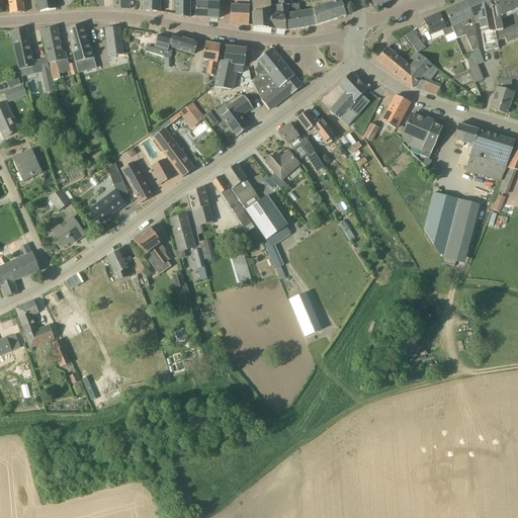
[(22,0),(7,0),(10,14),(24,13),(22,0)]
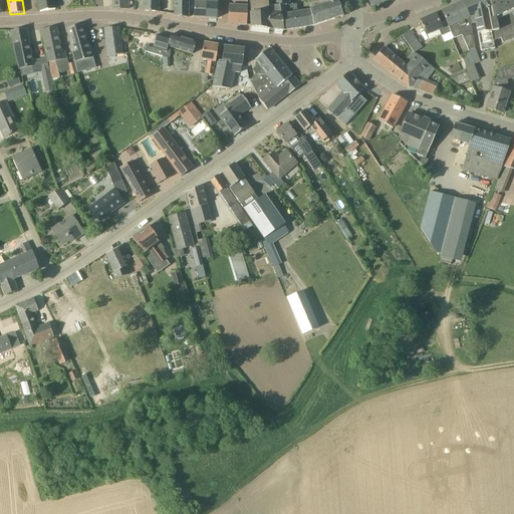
[(37,0),(40,12),(55,10),(53,0),(37,0)]
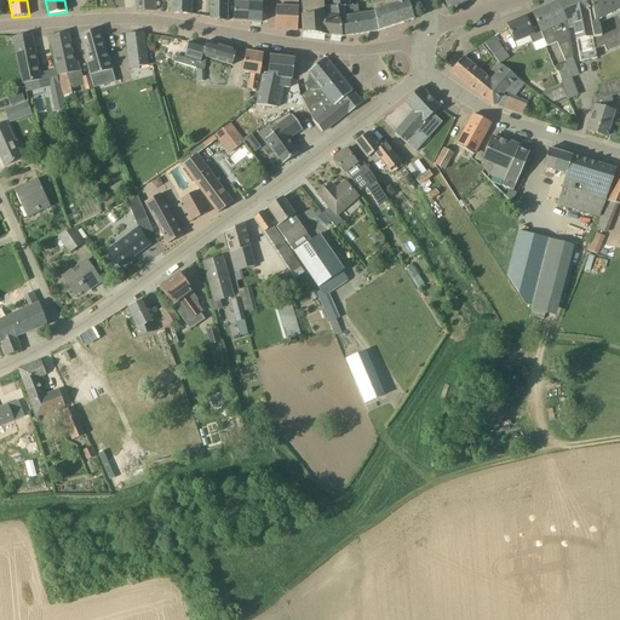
[(153,0),(136,0),(137,12),(155,11),(153,0)]
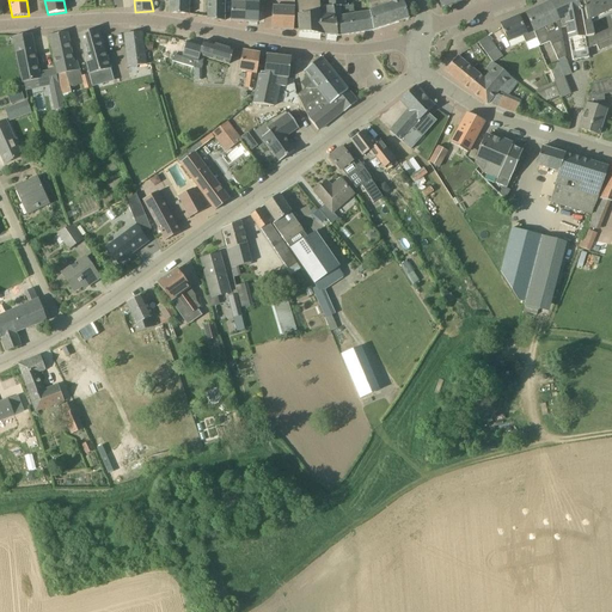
[(169,0),(169,14),(189,14),(189,0),(169,0)]
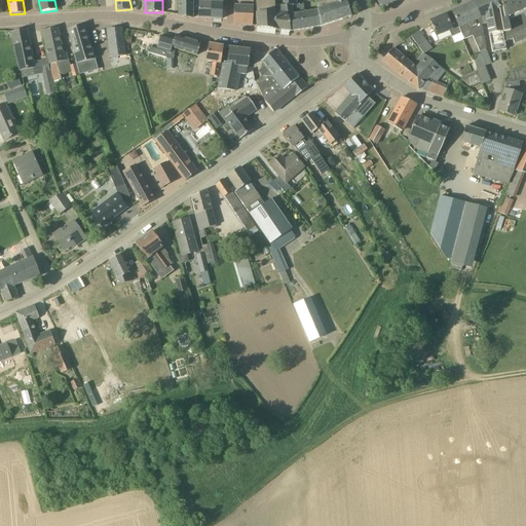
[(178,0),(179,17),(193,19),(192,0),(178,0)]
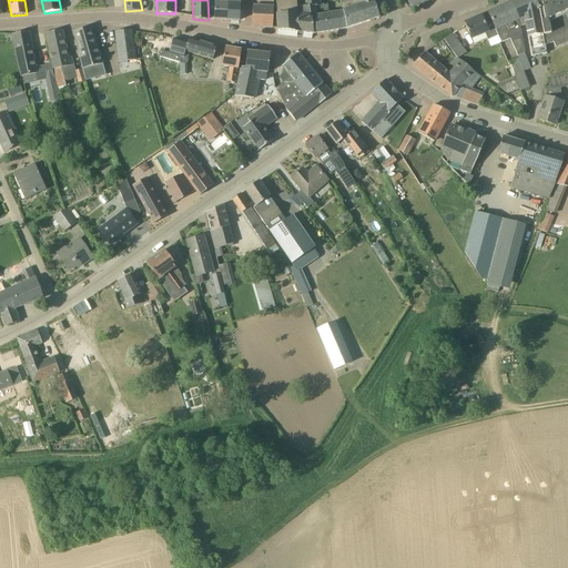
[(226,21),(227,0),(222,0),(222,2),(215,2),(214,20),(226,21)]
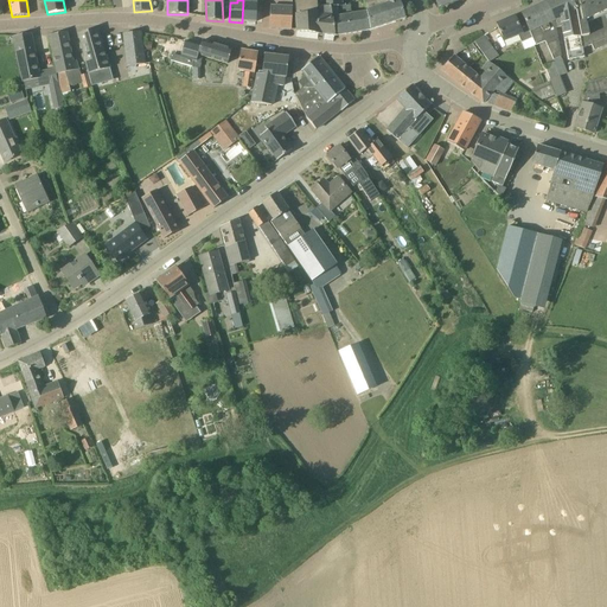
[(256,4),(249,4),(249,0),(243,0),(242,23),(256,23),(256,4)]
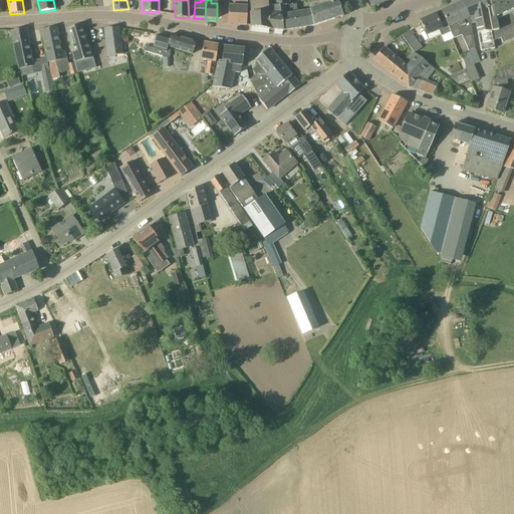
[(236,0),(236,6),(229,6),(228,25),(246,26),(246,25),(247,6),(246,0),(236,0)]
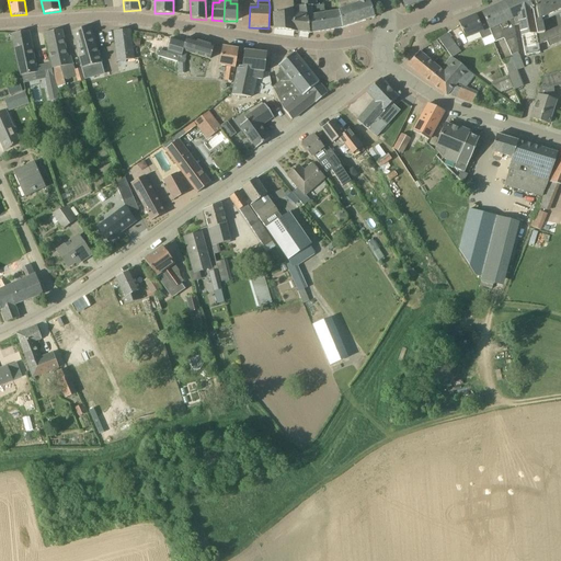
[(272,0),(274,30),(309,34),(306,8),(298,8),(293,8),(292,0),(272,0)]
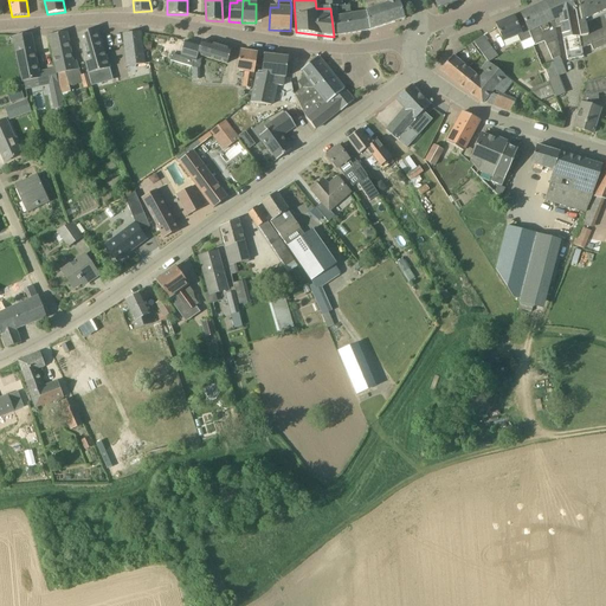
[(340,0),(322,0),(322,8),(330,8),(334,37),(368,31),(365,13),(350,17),(349,6),(341,7),(340,0)]
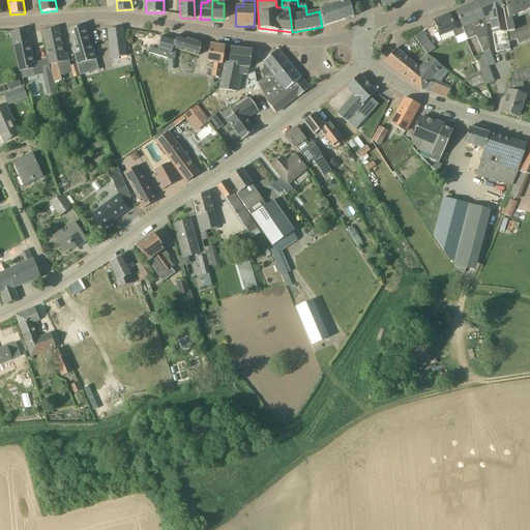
[(349,1),(349,0),(348,0),(323,0),(318,2),(319,10),(319,11),(322,27),(324,27),(354,18),(349,1)]
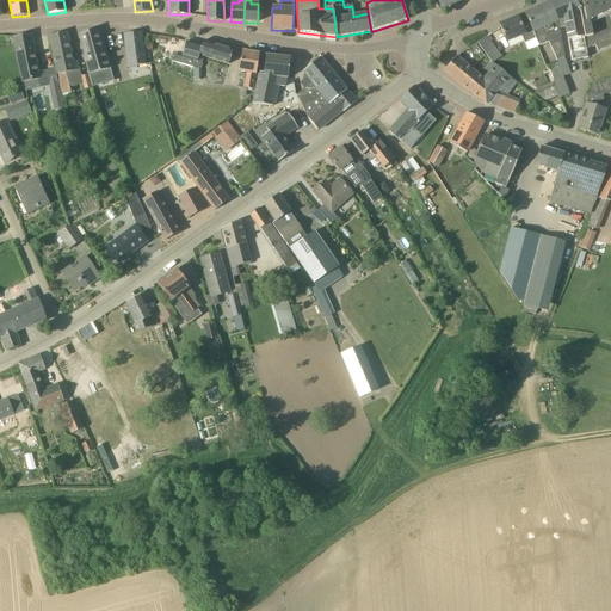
[(580,11),(574,0),(556,0),(549,4),(559,24),(559,29),(566,28),(571,55),(572,61),(588,57),(586,49),(587,49),(580,11)]
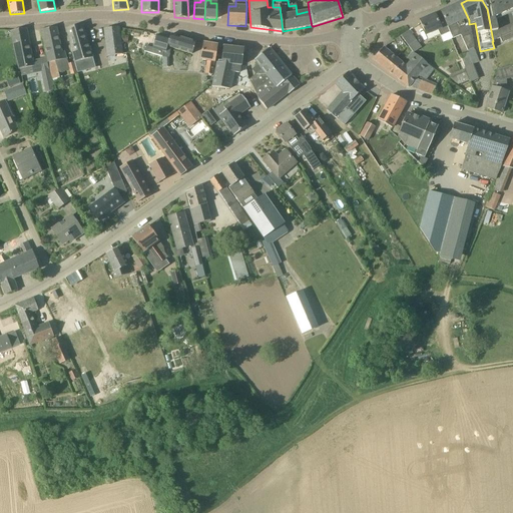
[(512,0),(482,0),(487,9),(493,41),(500,38),(502,43),(512,38),(512,0)]
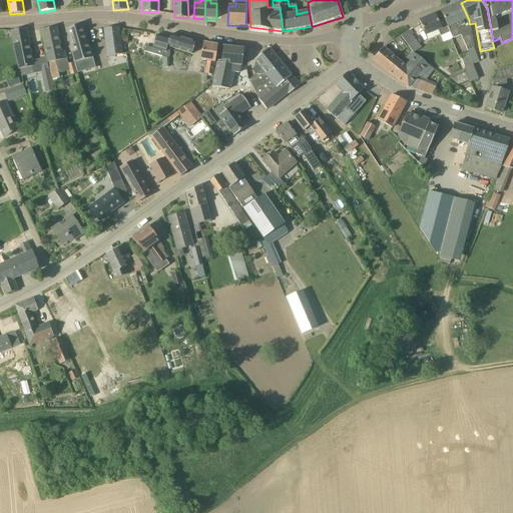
[(469,20),(461,3),(441,12),(449,33),(450,33),(452,39),(461,35),(469,53),(460,56),(464,67),(470,83),(478,79),(473,64),(479,62),(475,51),(474,51),(473,48),(474,48),(469,24),(469,20)]
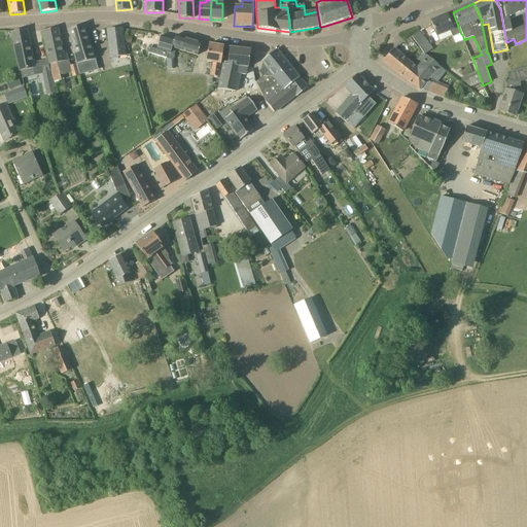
[(453,12),(431,22),(437,36),(450,31),(453,38),(461,34),(453,12)]
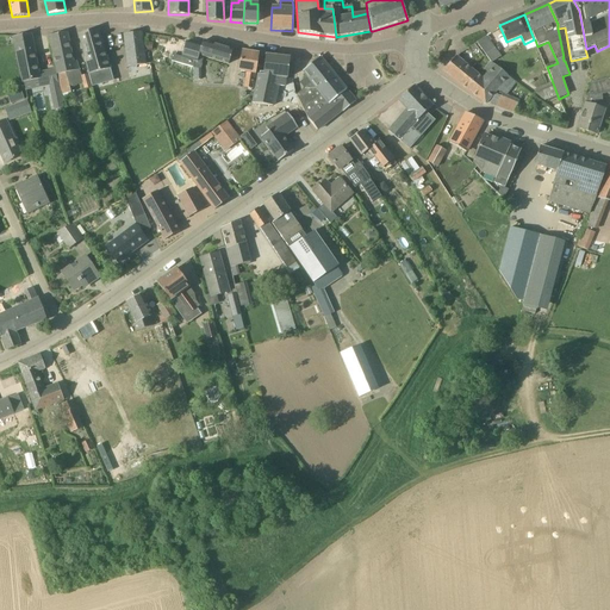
[(110,69),(97,30),(80,35),(89,74),(110,69)]
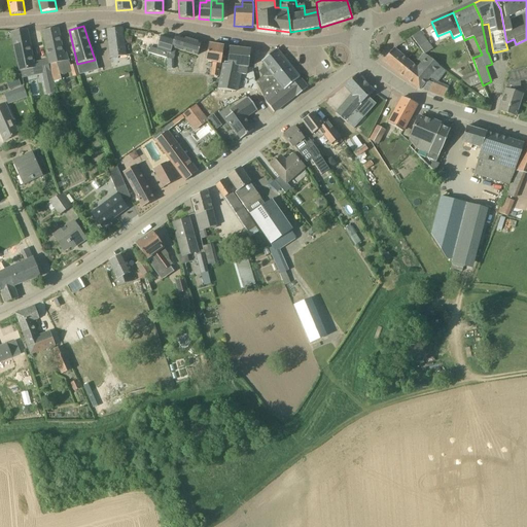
[(42,31),(48,60),(53,77),(54,78),(54,84),(62,82),(60,75),(71,72),(73,78),(79,76),(76,65),(70,67),(67,54),(63,54),(58,28),(42,31)]
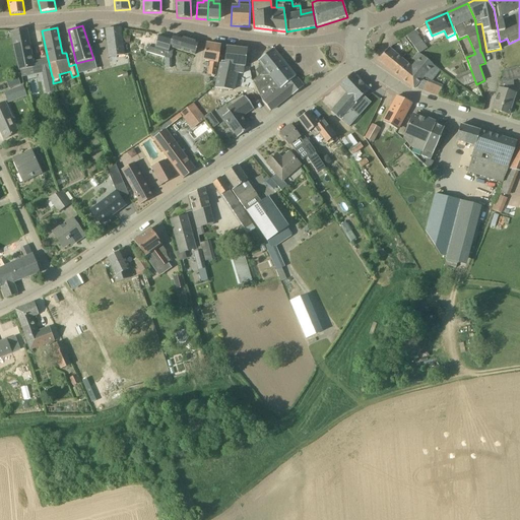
[(123,48),(121,27),(106,29),(107,38),(109,57),(124,55),(125,55),(124,48),(123,48)]
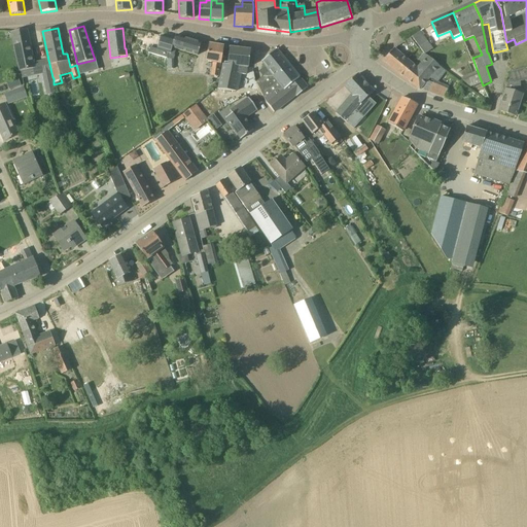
[(53,77),(48,60),(33,63),(27,30),(10,32),(16,62),(22,71),(23,78),(42,74),(43,79),(53,77)]
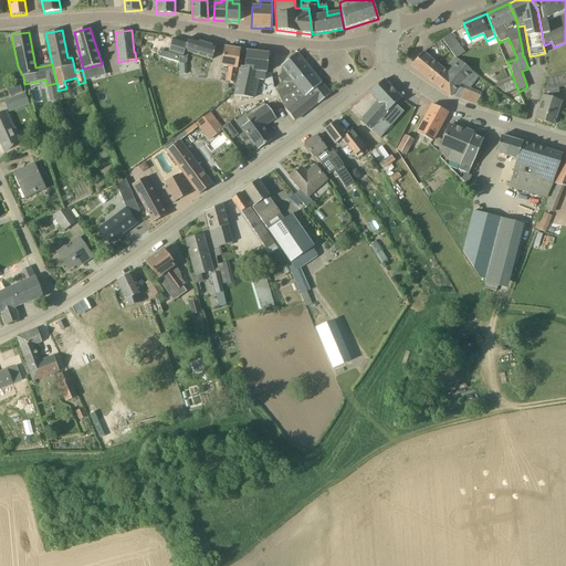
[(458,44),(450,34),(442,40),(450,51),(459,45),(458,44)]
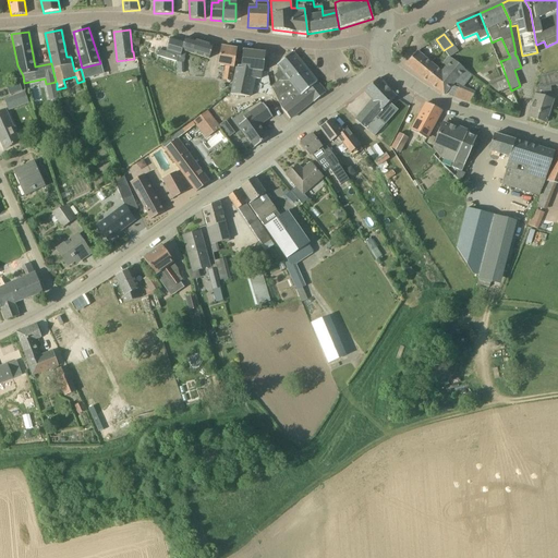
[(209,59),(213,46),(185,38),(184,43),(170,38),(167,50),(159,48),(156,57),(165,59),(177,62),(177,73),(183,73),(183,62),(186,52),(209,59)]
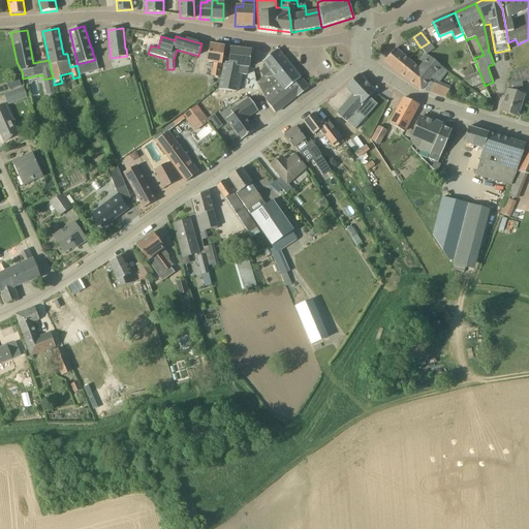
[(470,40),(475,54),(481,51),(475,37),(470,40)]
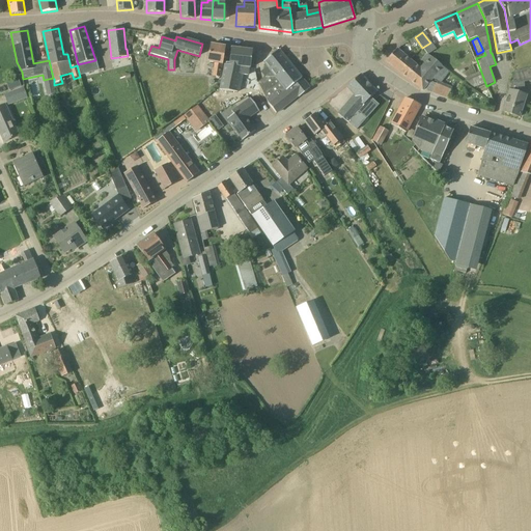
[(225,48),(211,45),(207,62),(215,63),(213,77),(220,78),(222,64),(225,48)]
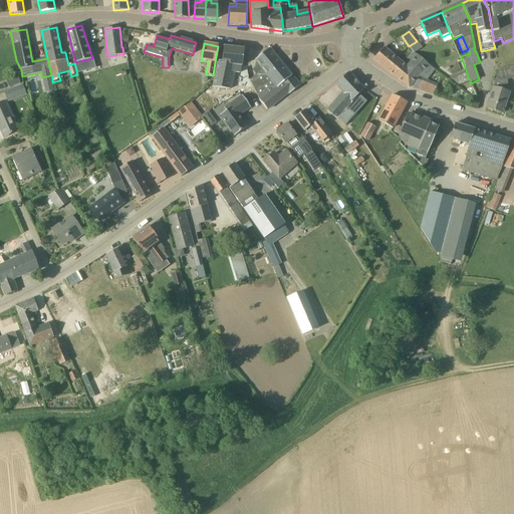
[(244,49),(234,48),(224,47),(221,61),(218,60),(218,62),(217,62),(212,87),(219,88),(232,89),(235,72),(240,73),(241,66),(242,66),(244,49)]
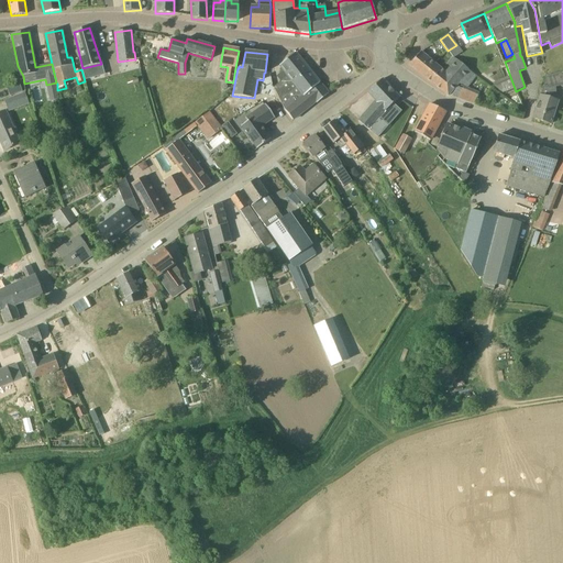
[(326,96),(317,86),(319,84),(295,53),(279,66),(288,76),(274,88),(284,110),(293,120),(316,102),(317,103),(326,96)]
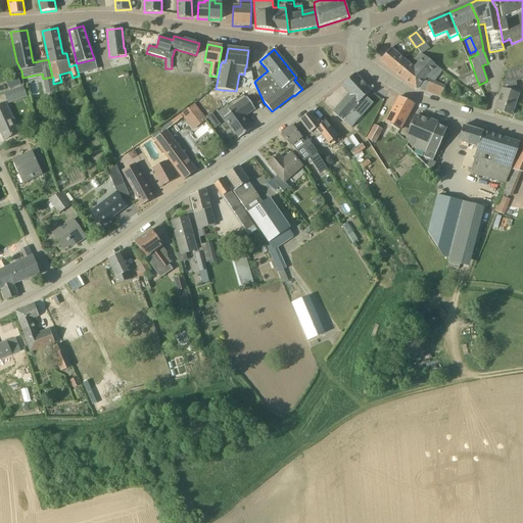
[(394,73),(405,60),(390,49),(380,60),(394,73)]
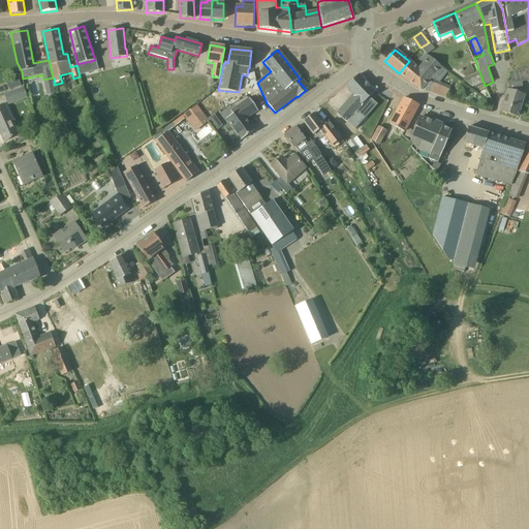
[(399,73),(421,91),(423,89),(440,66),(429,57),(425,54),(419,60),(424,64),(418,69),(409,61),(399,73)]
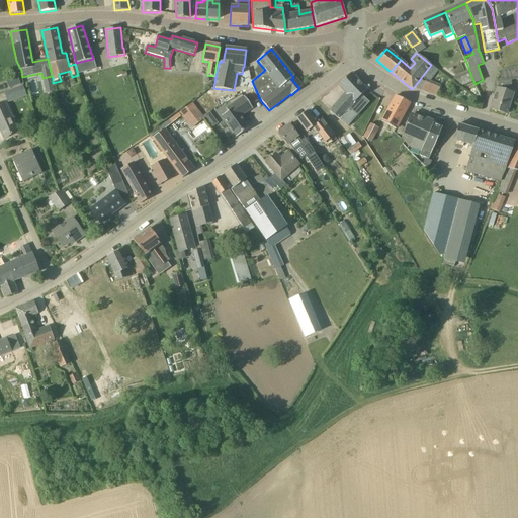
[(506,82),(517,78),(517,66),(503,71),(500,80),(506,82)]
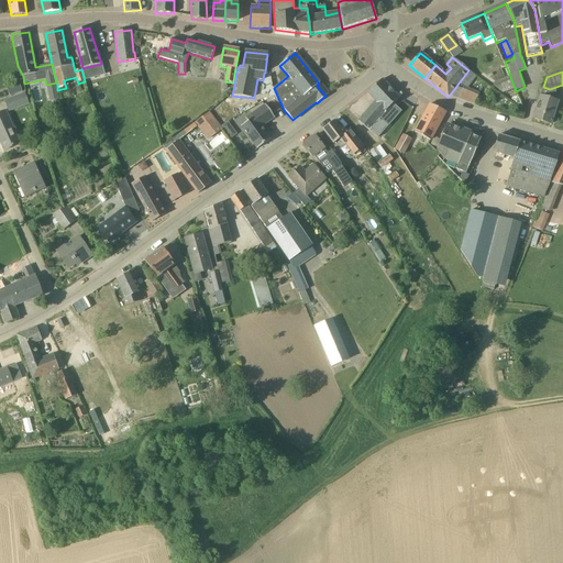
[(509,77),(493,84),(494,87),(503,94),(515,88),(509,77)]
